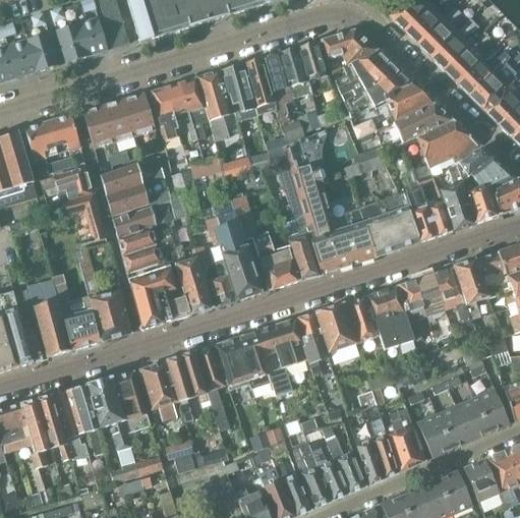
[(82,0),(85,10),(96,7),(94,0),(82,0)]
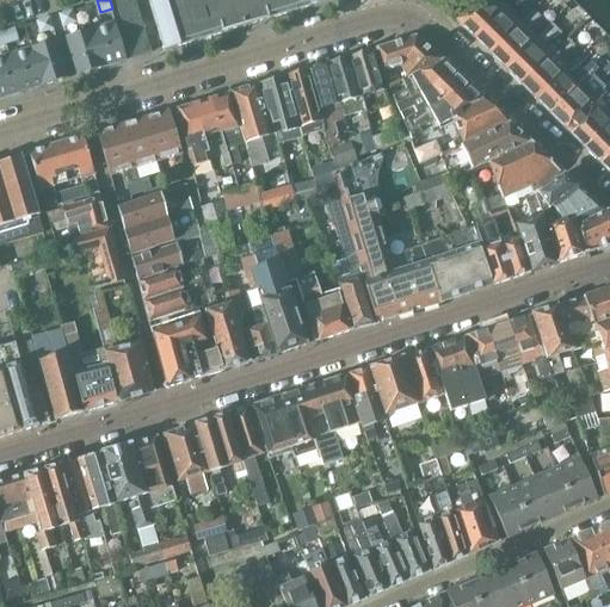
[(141,12),(137,0),(134,0),(128,2),(131,14),(141,12)]
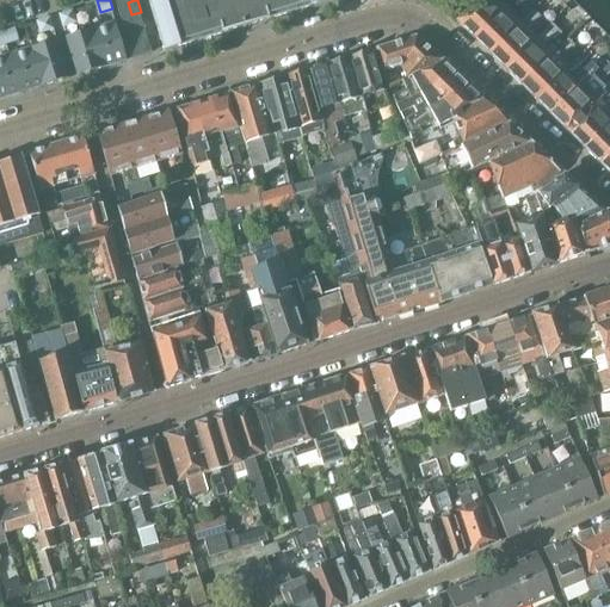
[(151,0),(165,45),(165,48),(320,0),(151,0)]
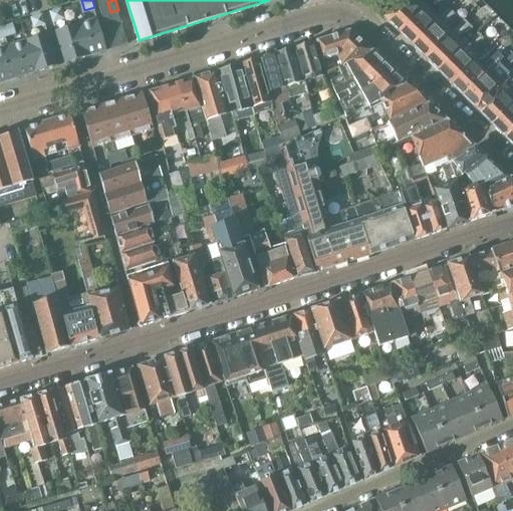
[(401,0),(386,15),(400,29),(425,2),(423,0),(401,0)]
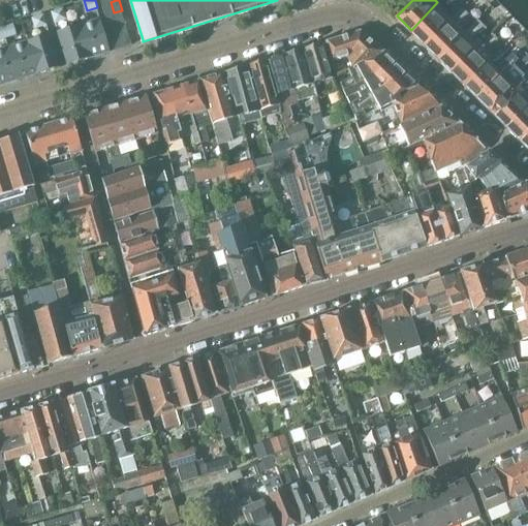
[(425,43),(451,16),(444,9),(454,0),(439,0),(437,2),(411,30),(425,43)]
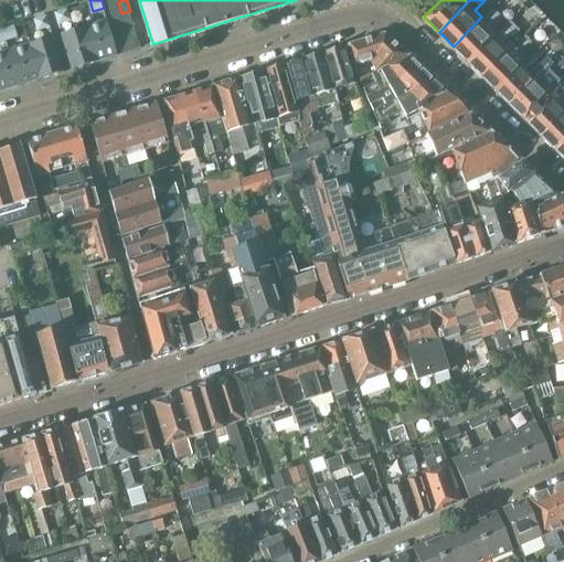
[(114,16),(121,13),(118,2),(110,4),(114,16)]
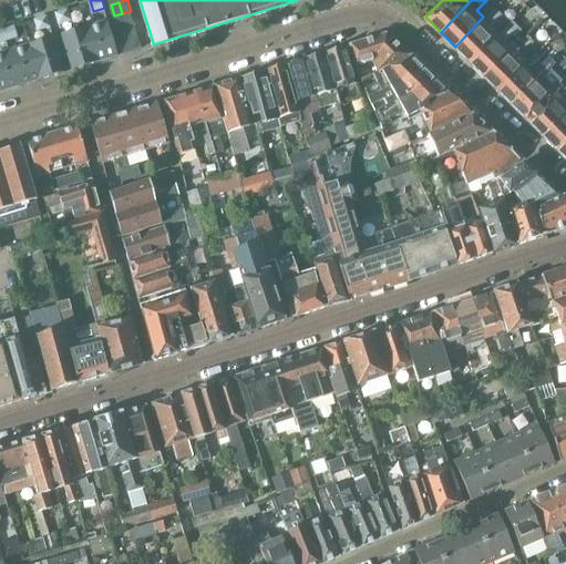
[(483,17),(455,47),(470,61),(498,32),(491,24),(502,13),(494,6),(483,17)]
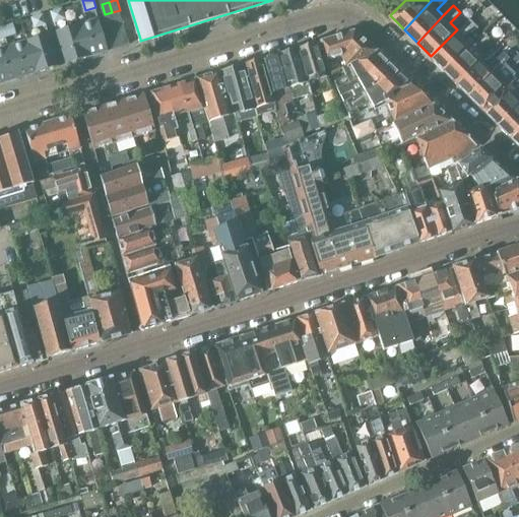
[(52,10),(55,19),(65,16),(62,6),(52,10)]
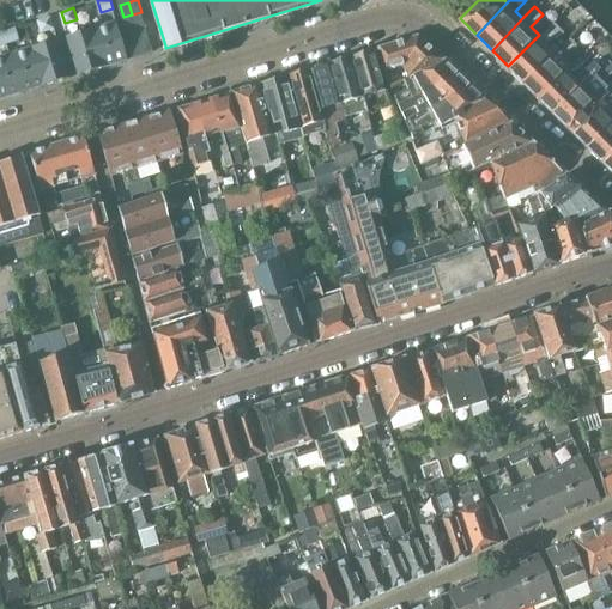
[(135,26),(145,24),(141,12),(132,14),(135,26)]
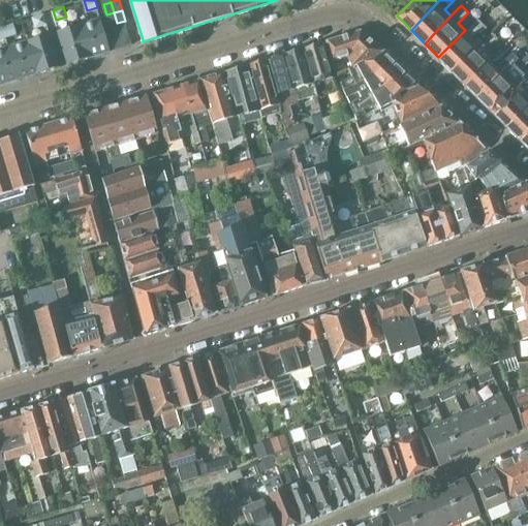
[(44,12),(33,17),(36,26),(47,23),(44,12)]
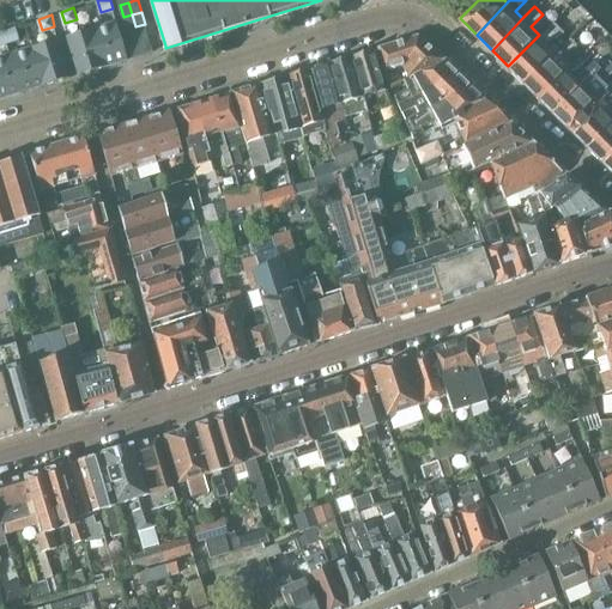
[(123,17),(127,30),(135,26),(132,14),(123,17)]
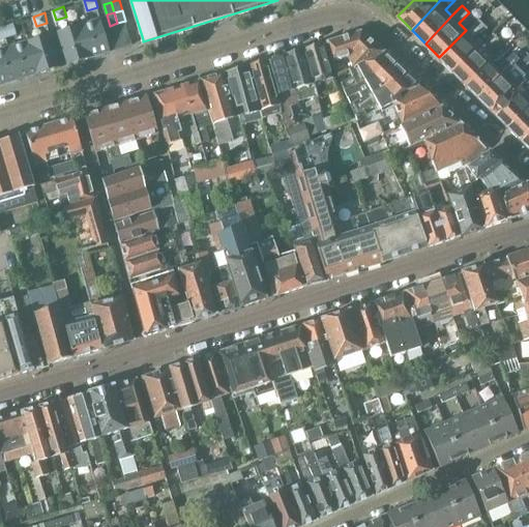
[(81,24),(90,56),(111,50),(100,18),(81,24)]
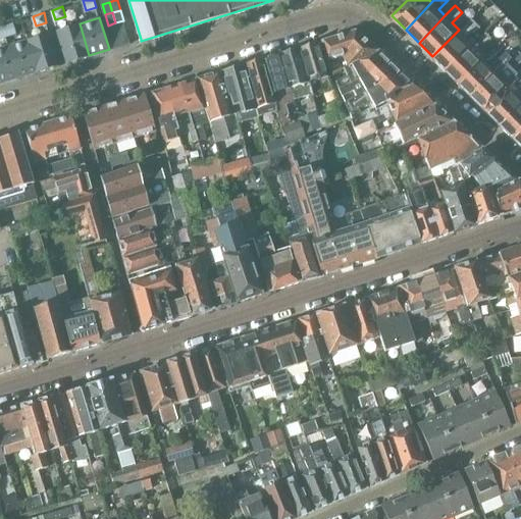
[(446,70),(476,40),(472,37),(469,40),(464,36),(471,29),(475,32),(480,26),(471,17),(459,30),(432,56),(446,70)]
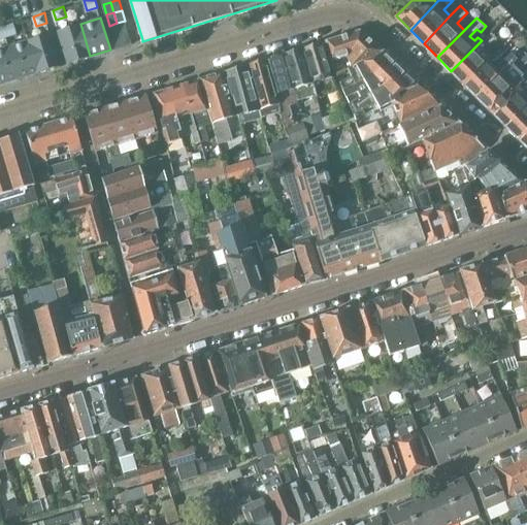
[(125,21),(117,23),(121,34),(128,31),(125,21)]
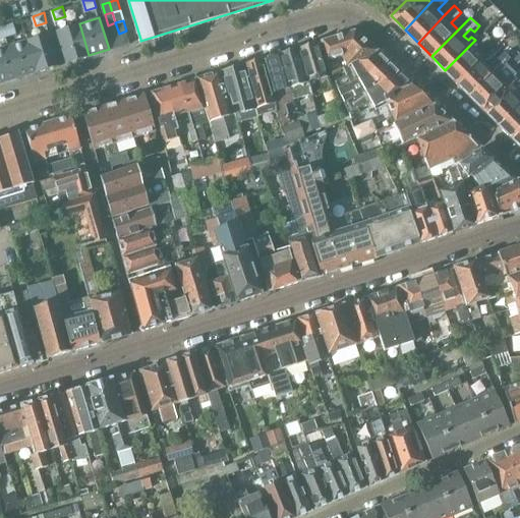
[(3,25),(6,35),(16,32),(13,22),(3,25)]
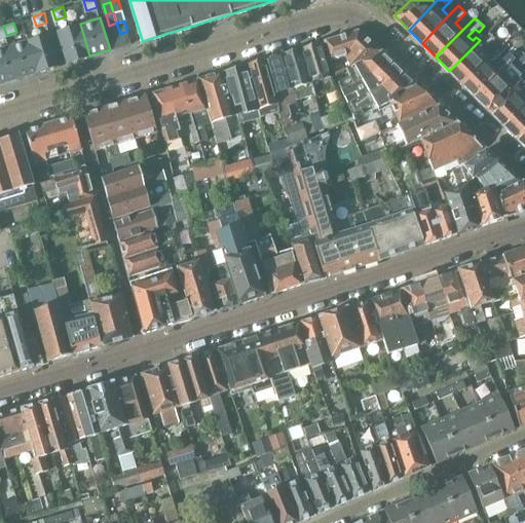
[(89,55),(80,24),(80,23),(59,29),(68,62),(89,55)]
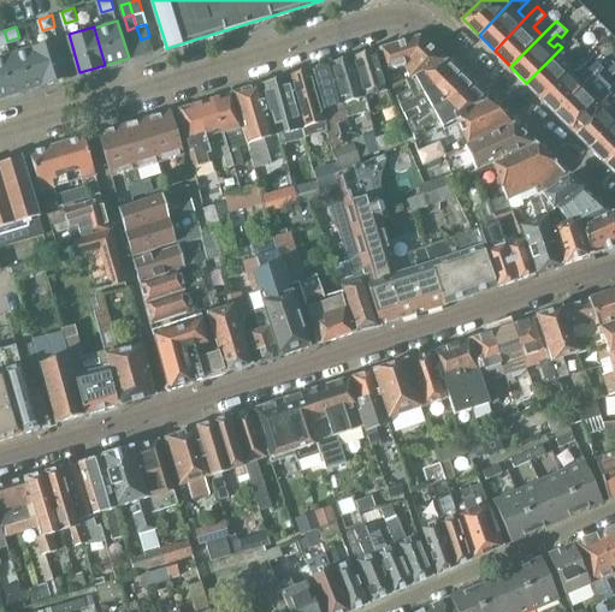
[(131,42),(141,40),(136,27),(128,30),(131,42)]
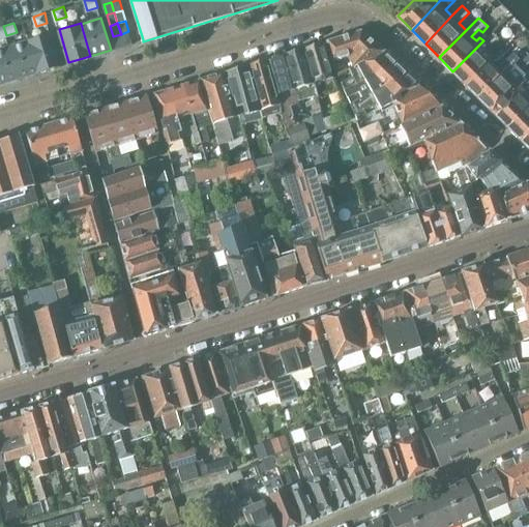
[(362,29),(328,40),(329,46),(333,59),(349,55),(352,65),(385,52),(362,29)]
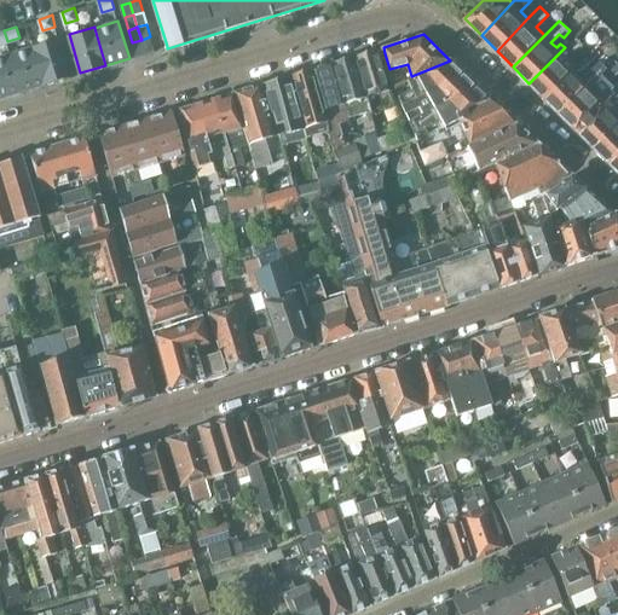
[(145,53),(155,50),(150,36),(142,40),(145,53)]
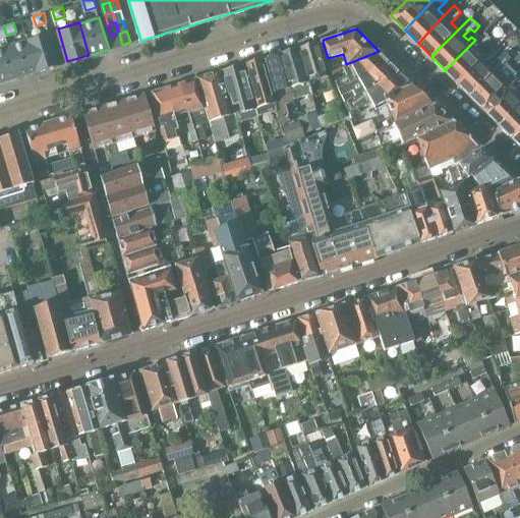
[(458,83),(485,56),(484,56),(487,53),(481,47),(492,37),(484,31),(475,41),(475,40),(445,70),(458,83)]
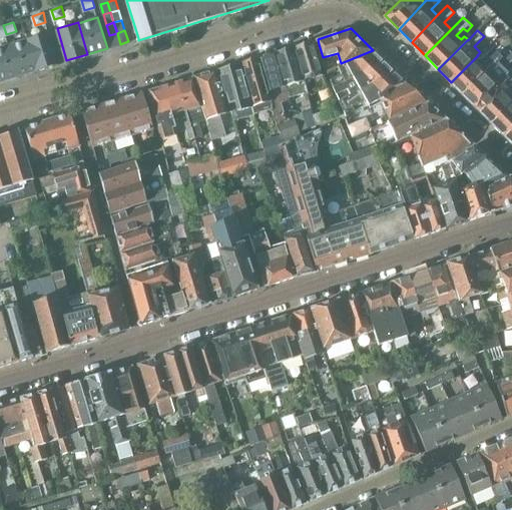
[(27,37),(28,38),(37,69),(58,63),(48,31),(27,37)]
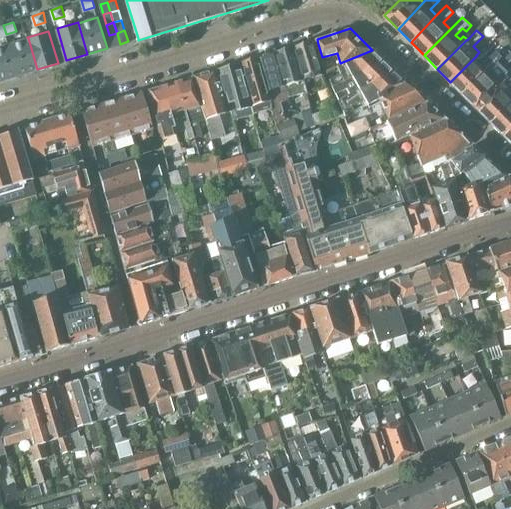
[(120,44),(117,33),(109,35),(112,46),(120,44)]
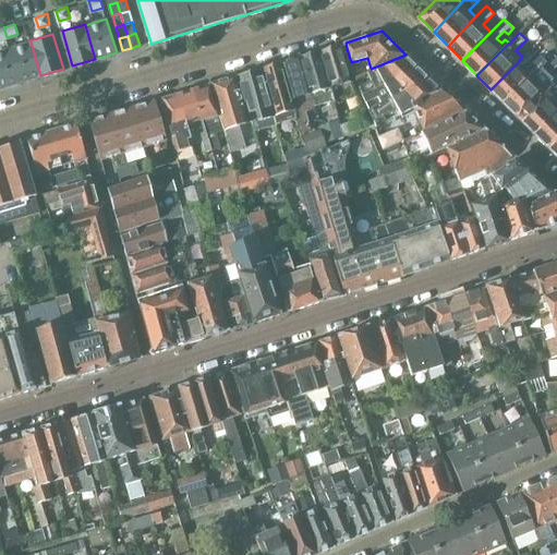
[(40,75),(31,41),(10,48),(20,82),(40,75)]
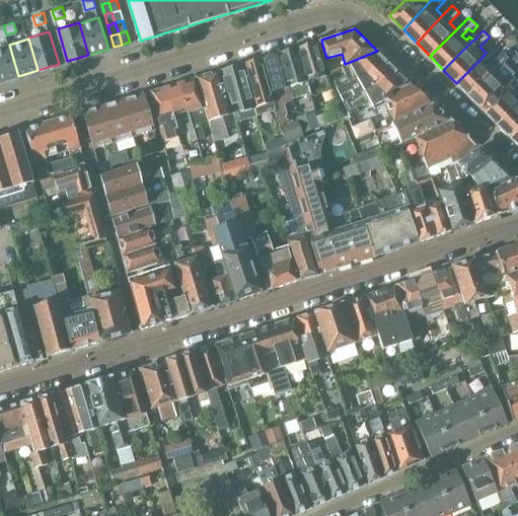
[(311,92),(329,86),(318,46),(316,41),(297,46),(311,92)]
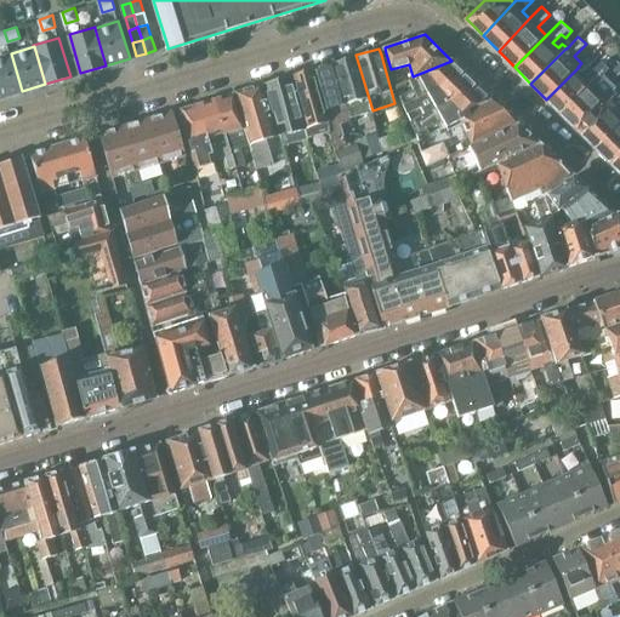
[(0,97),(22,91),(11,53),(0,56),(0,97)]
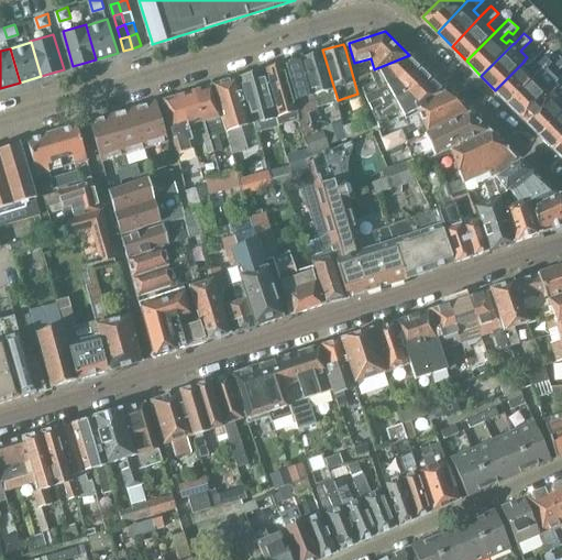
[(559,54),(553,48),(546,56),(532,69),(525,61),(495,90),(509,103),(539,75),(559,54)]
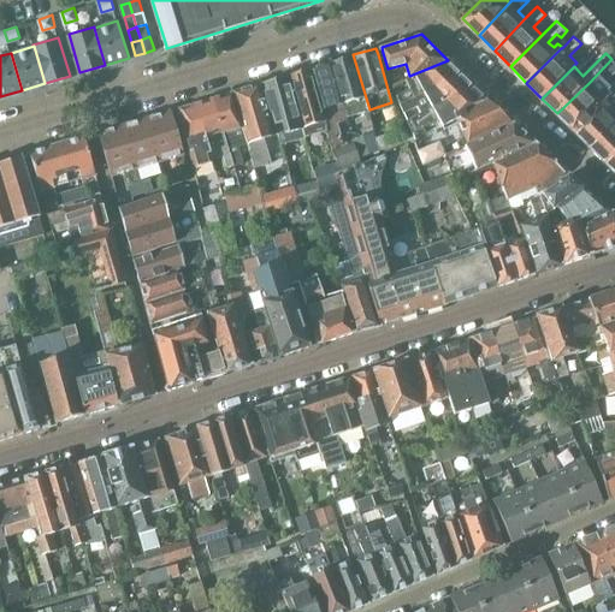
[(370,110),(353,54),(331,61),(348,116),(370,110)]
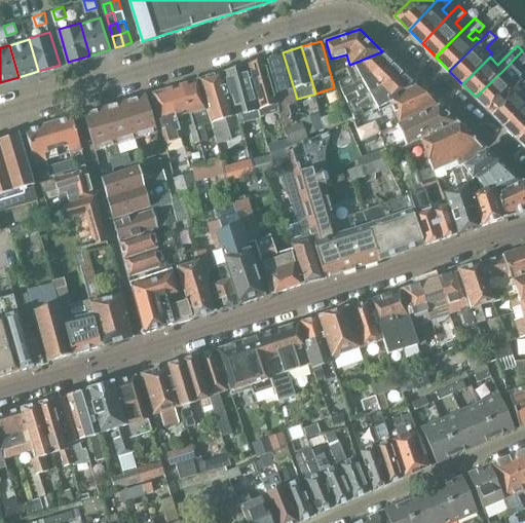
[(489,111),(517,83),(521,79),(518,76),(521,73),(517,70),(524,61),(524,53),(522,50),(503,70),(476,97),(489,111)]
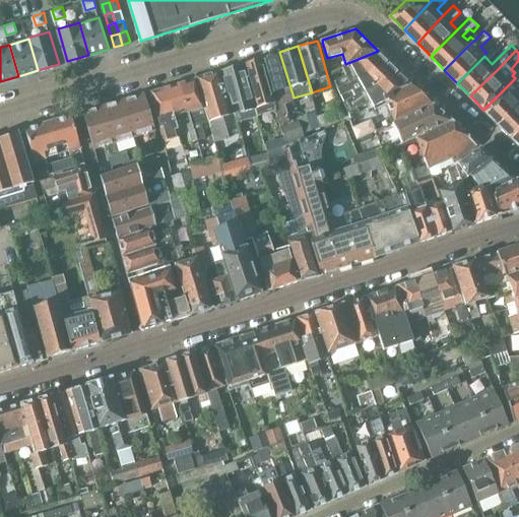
[(347,74),(335,79),(338,86),(389,61),(385,58),(378,51),(345,64),(343,65),(347,74)]
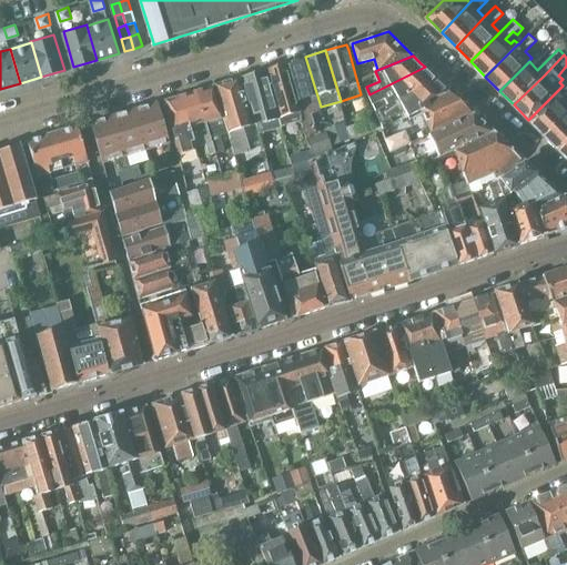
[(286,62),(302,118),(306,133),(317,130),(313,112),(321,110),(320,107),(321,107),(305,57),(286,62)]
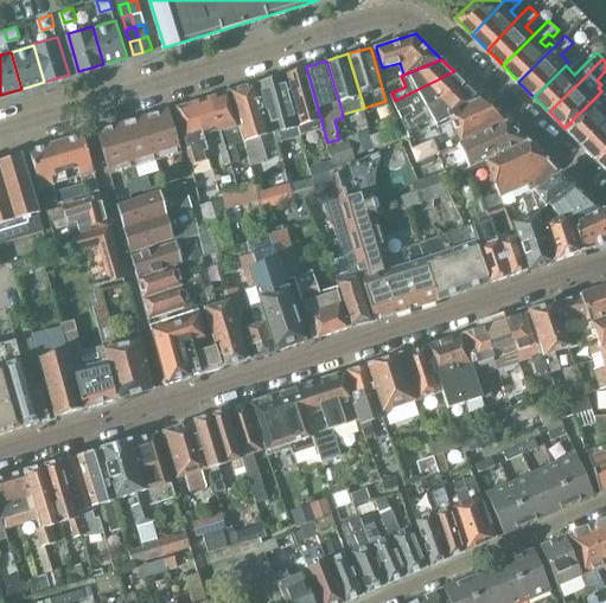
[(286,72),(295,113),(300,132),(323,126),(306,66),(286,72)]
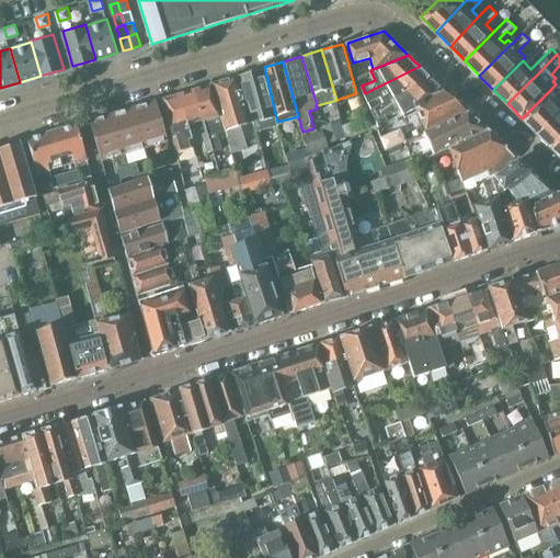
[(385,102),(395,95),(431,77),(420,66),(365,93),(368,100),(380,94),(385,102)]
